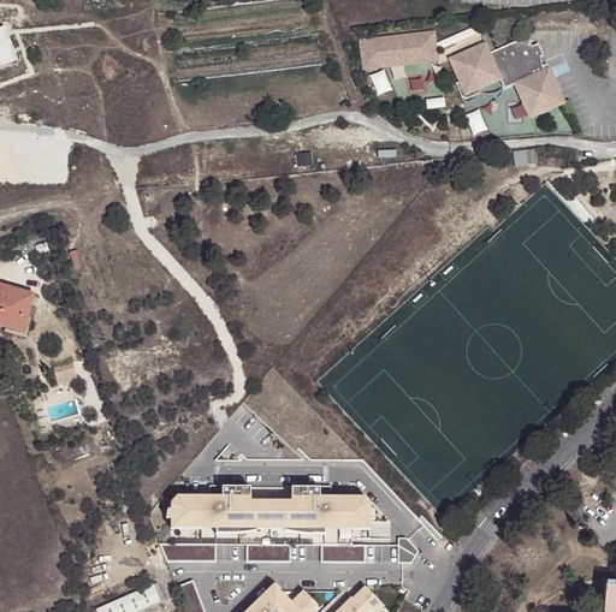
[(360,42),(363,71),(374,69),(374,66),(395,63),(395,66),(406,64),(404,54),(425,52),(427,61),(437,60),(436,49),(477,31),(480,33),(485,42),(489,52),(495,49),(483,22),(434,43),(433,31),(360,42)]
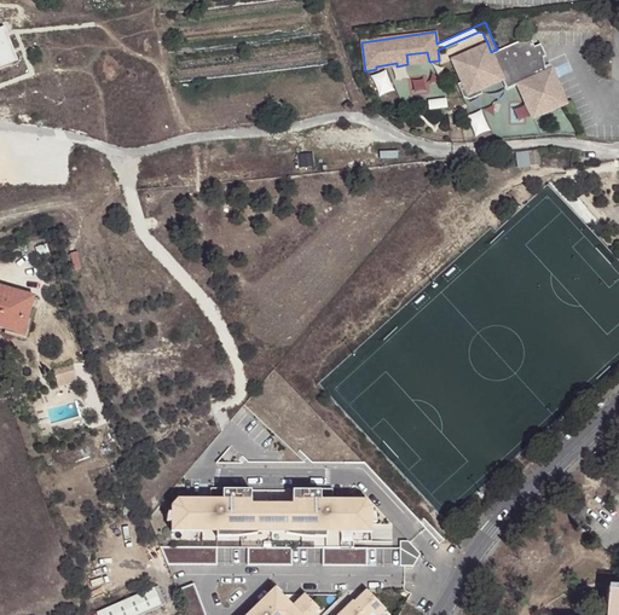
[(530,98),(526,100),(532,116),(565,102),(557,85),(559,83),(551,67),(547,69),(541,71),(533,57),(542,54),(545,54),(539,41),(534,45),(530,34),(497,50),(491,52),(487,42),(452,58),(462,80),(458,82),(464,97),(470,97),(482,92),(480,87),(503,77),(507,76),(509,76),(512,77),(514,77),(515,80),(518,82),(521,80),(530,98)]
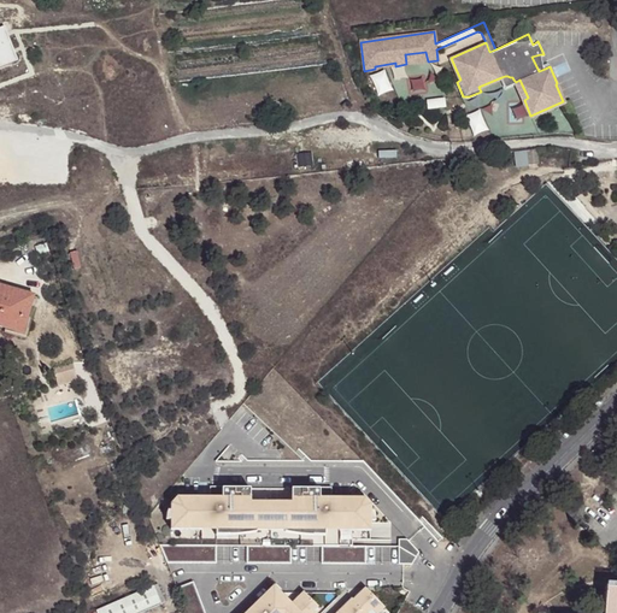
[(425,52),(405,54),(406,64),(428,62),(425,52)]
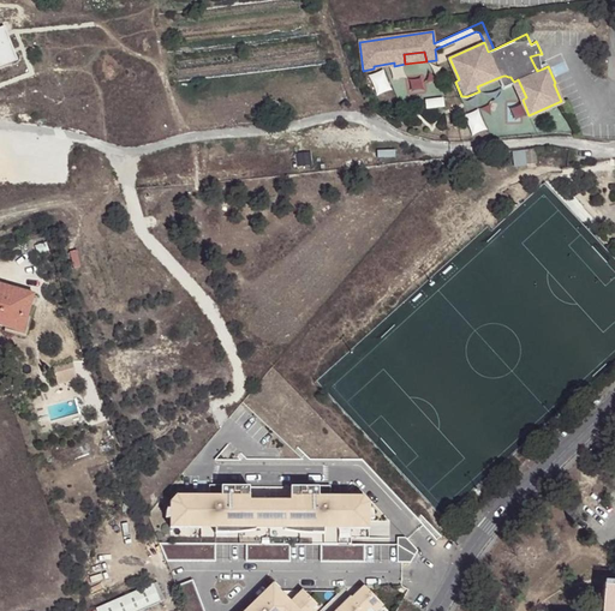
[(537,71),(543,69),(538,54),(530,57),(537,71)]
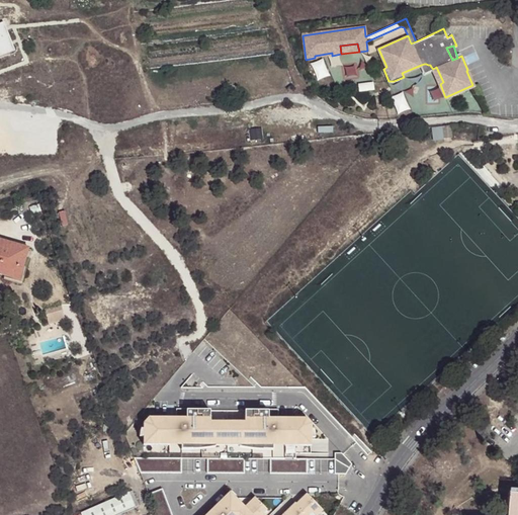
[(424,73),(433,69),(431,67),(430,65),(428,65),(426,64),(424,64),(421,65),(424,73)]
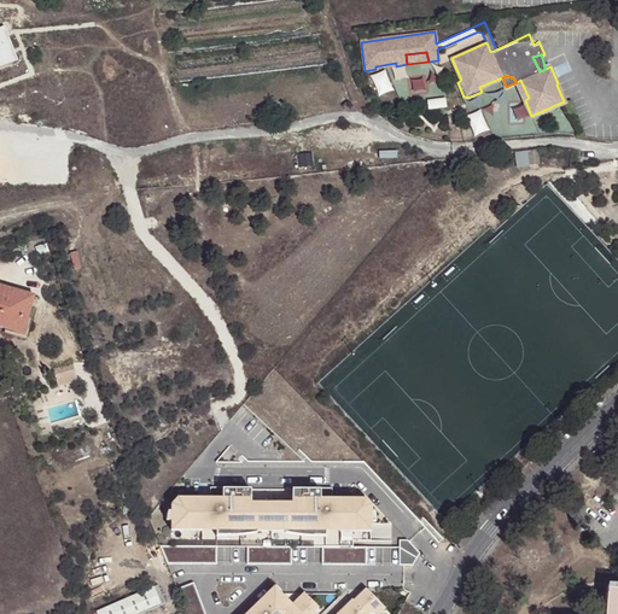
[(517,82),(525,100),(529,98),(520,80),(517,82)]
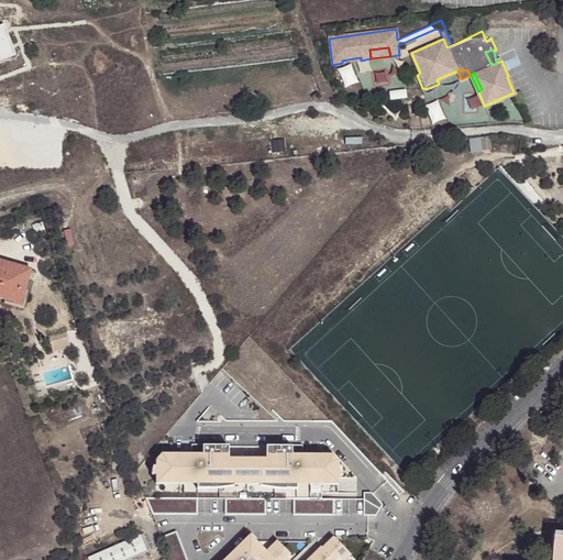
[(392,99),(404,98),(403,89),(390,91),(392,99)]
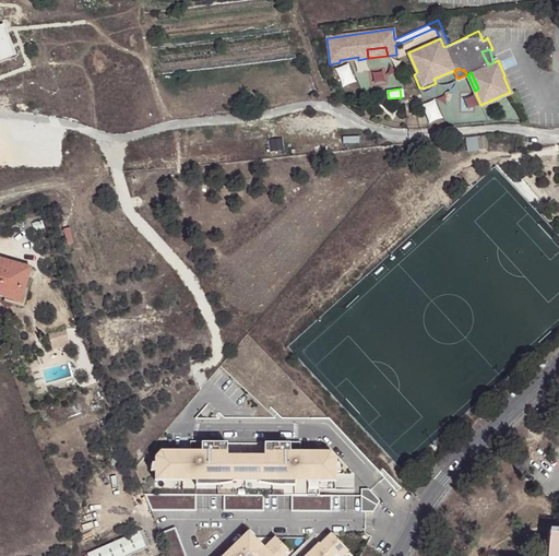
[(433,95),(421,101),(429,118),(441,114),(433,95)]
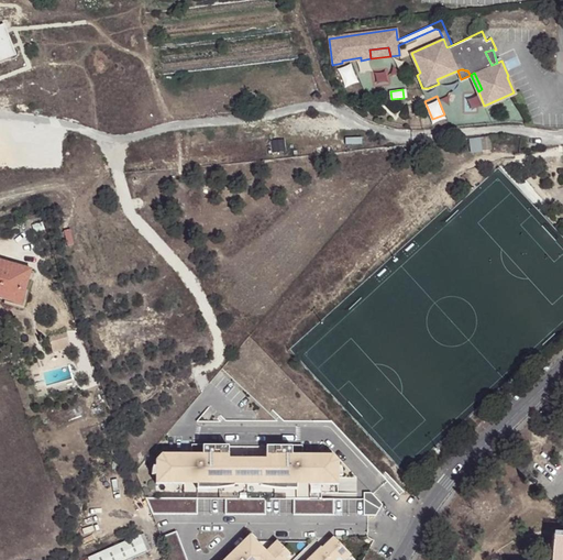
[(489,133),(482,134),(484,147),(490,146),(489,133)]
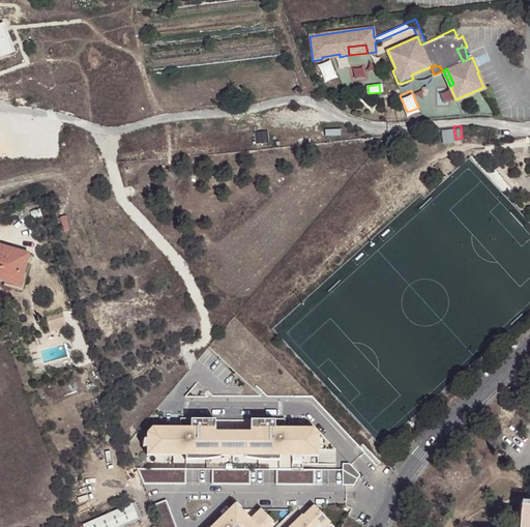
[(455,139),(453,126),(441,128),(443,141),(455,139)]
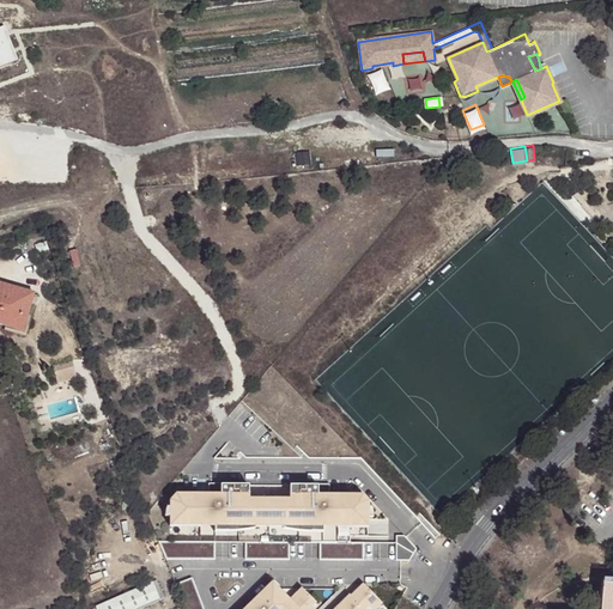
[(350,148),(335,150),(337,164),(352,162),(350,148)]
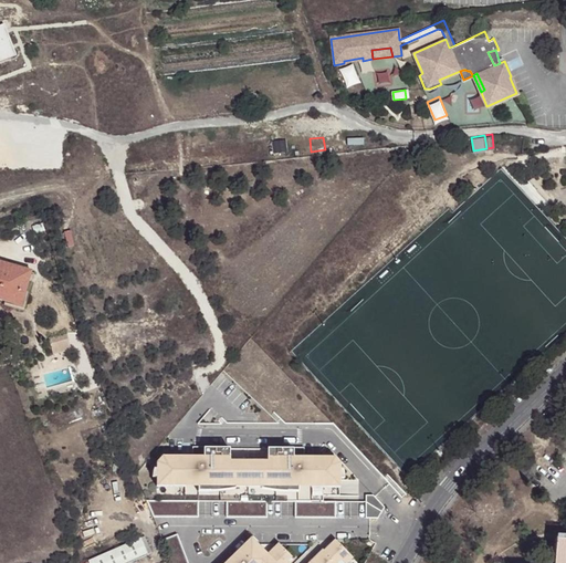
[(21,304),(31,269),(0,259),(0,293),(6,295),(4,299),(21,304)]
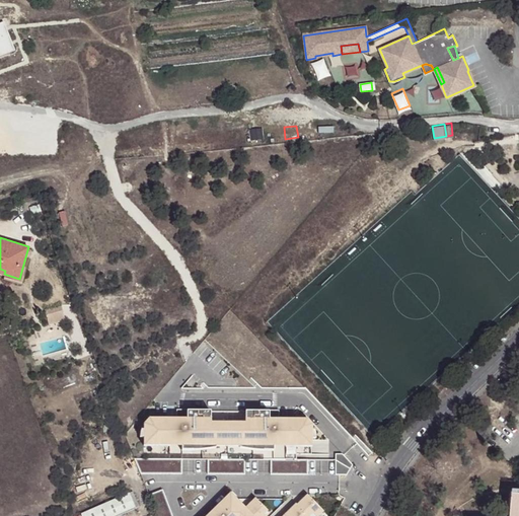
[(55,311),(48,313),(50,322),(66,317),(62,303),(54,305),(55,311)]
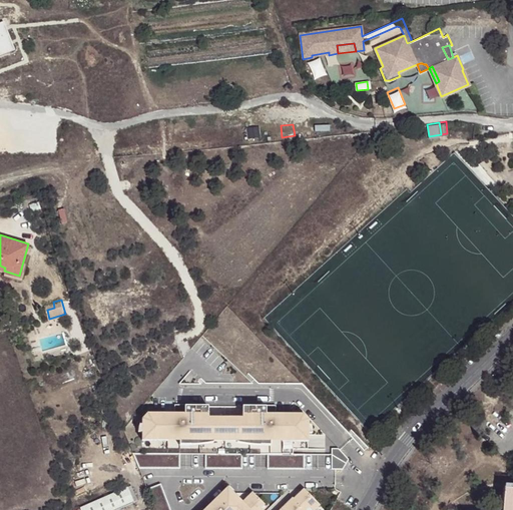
[(192,438),(206,438),(241,439),(255,439),(255,442),(266,443),(276,443),(276,434),(288,434),(288,438),(307,438),(307,417),(302,411),(275,411),(275,403),(241,403),(241,414),(206,414),(206,403),(173,403),(173,410),(146,410),(141,416),(141,437),(160,438),(160,433),(172,433),(172,442),(182,442),(192,442),(192,438)]
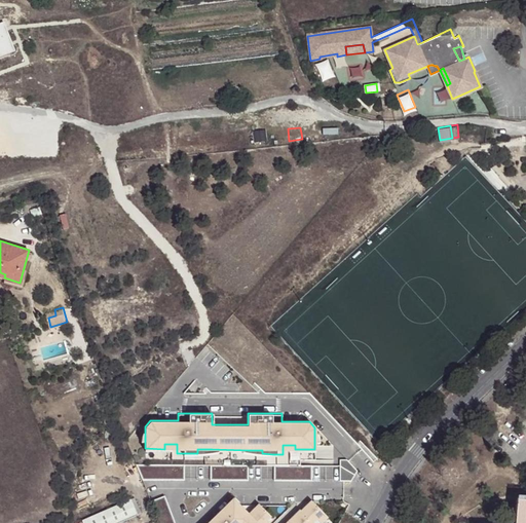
[(344,479),(354,473),(347,459),(341,457),(339,463),(333,463),(333,478),(344,479)]
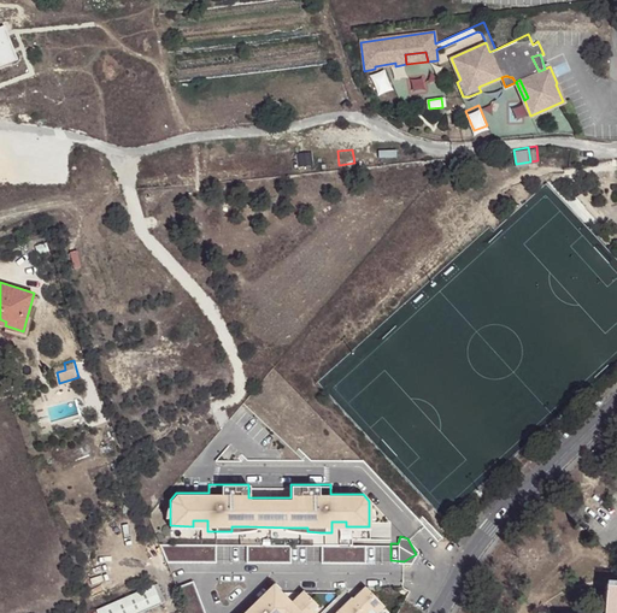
[(209,542),(156,537),(166,559),(207,560),(209,542)]
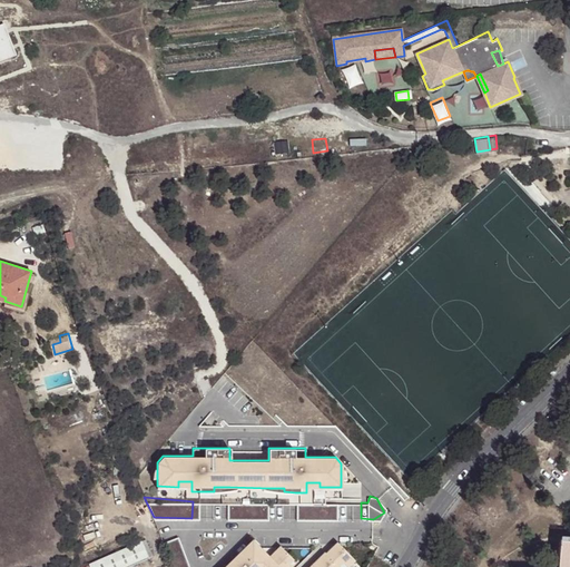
[(262,501),(220,501),(220,518),(262,518),(262,501)]
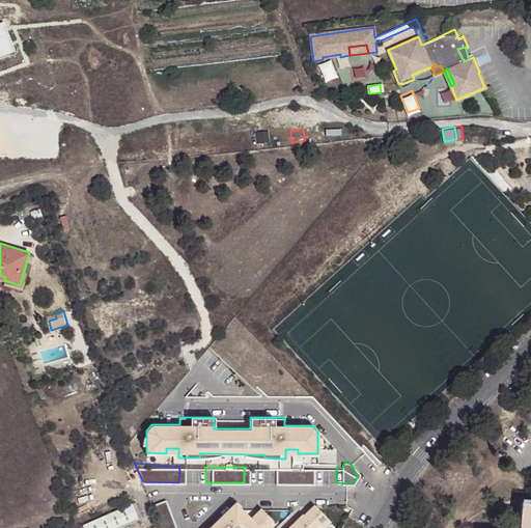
[(308,467),(270,467),(270,482),(308,482),(308,467)]
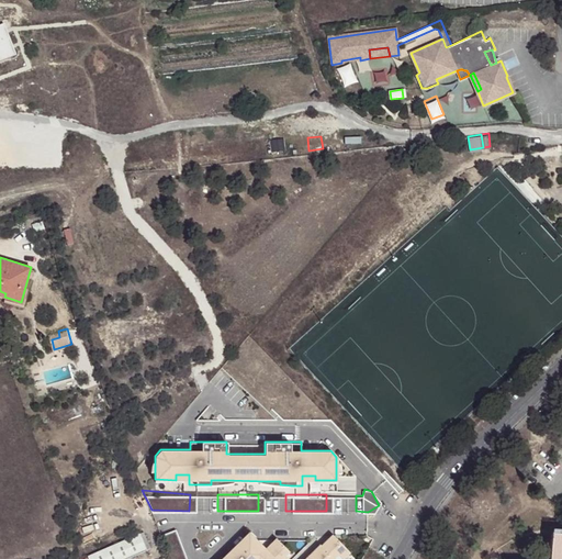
[(188,558),(176,526),(160,533),(170,558),(188,558)]
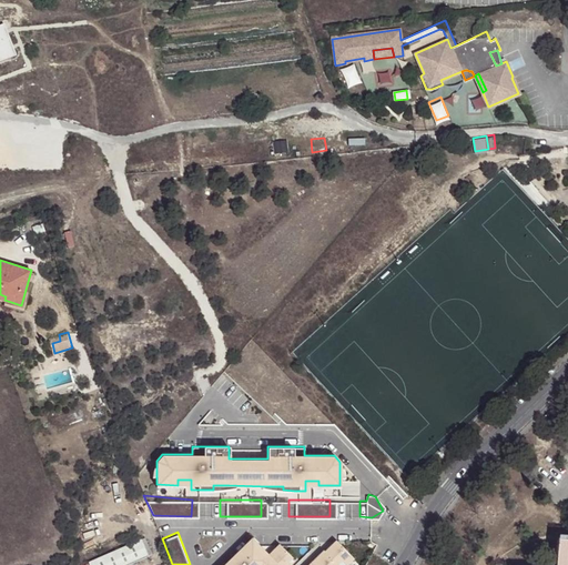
[(252,536),(222,564),(227,564),(244,550),(249,555),(260,545),(252,536)]
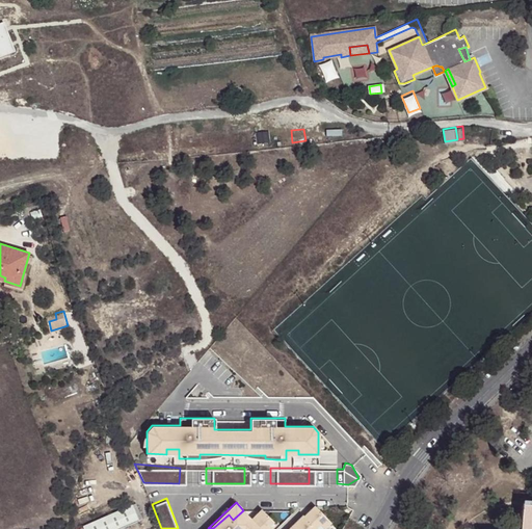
[(531,528),(531,503),(521,503),(519,528),(531,528)]
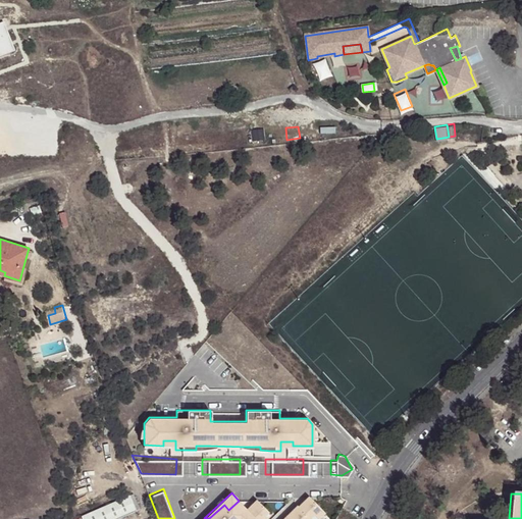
[(324,509),(310,495),(300,504),(299,504),(281,518),(313,518),(312,517),(316,513),(318,515),(324,509)]
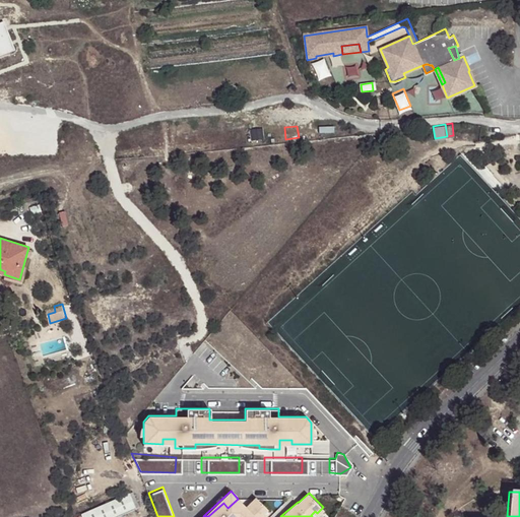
[(116,516),(136,509),(130,494),(82,514),(83,516),(116,516)]
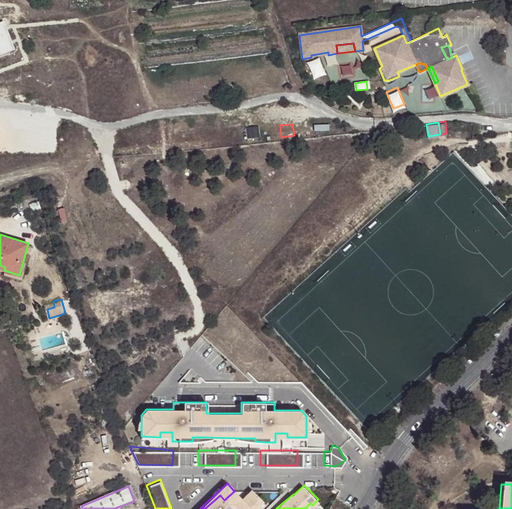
[(243,508),(247,506),(249,508),(259,508),(261,508),(259,506),(263,501),(252,489),(242,499),(234,491),(224,500),(220,495),(205,508),(243,508)]
